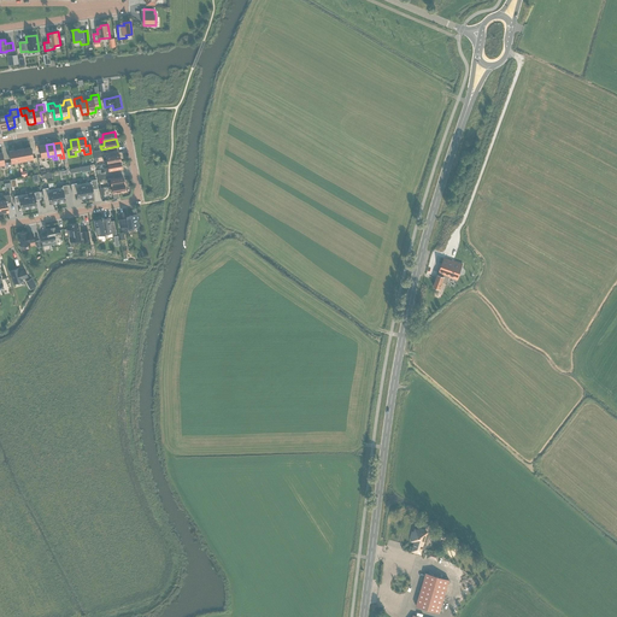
[(30,164),(34,163),(30,147),(23,150),(25,160),(30,160),(30,164)]
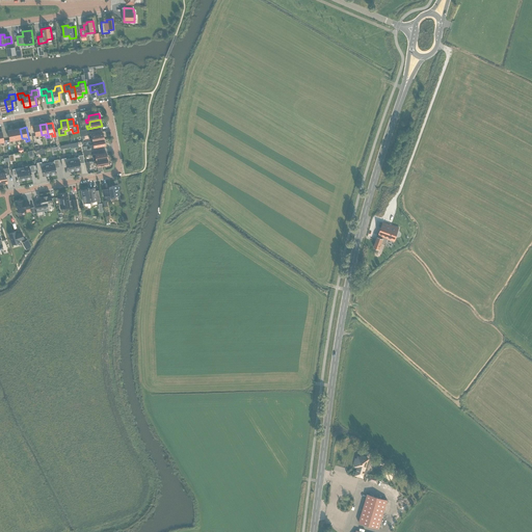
[(20,142),(23,141),(22,138),(20,129),(15,130),(16,139),(20,139),(20,142)]
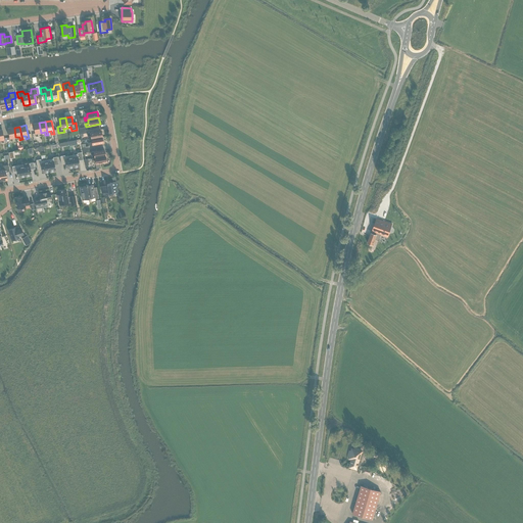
[(89,143),(89,145),(103,143),(102,137),(91,139),(92,142),(89,143)]
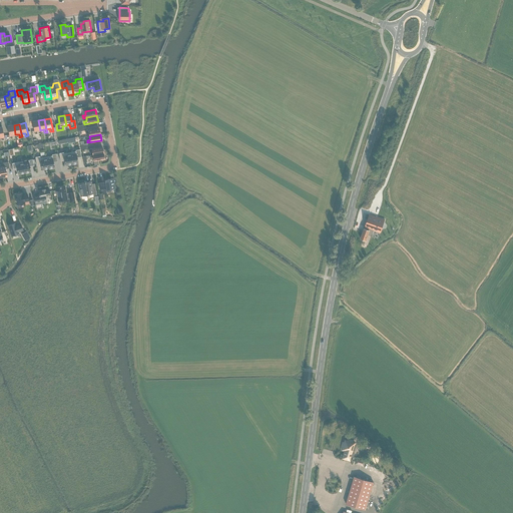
[(75,151),(70,152),(72,164),(78,163),(77,157),(81,157),(80,149),(75,150),(75,151)]
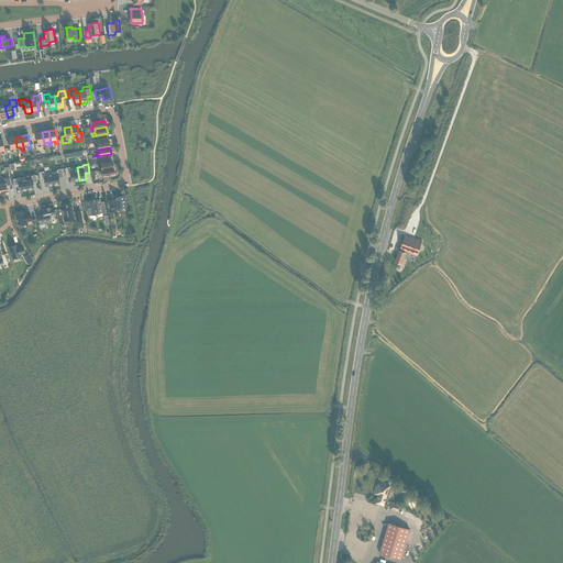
[(69,167),(65,168),(66,176),(72,176),(73,183),(79,180),(77,167),(70,168),(69,167)]
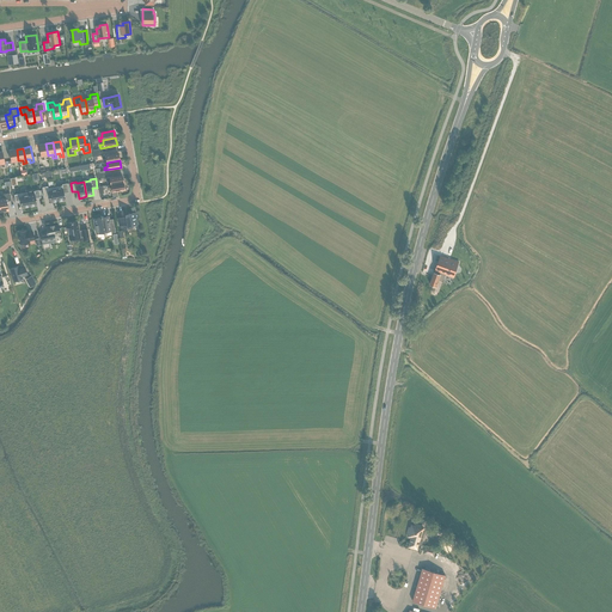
[(62,185),(55,187),(57,202),(65,201),(63,194),(69,193),(67,183),(62,184),(62,185)]
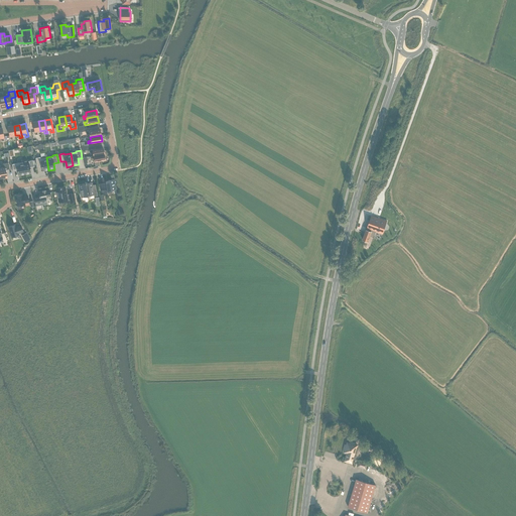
[(40,157),(35,158),(37,166),(41,165),(42,171),(48,170),(46,157),(40,159),(40,157)]
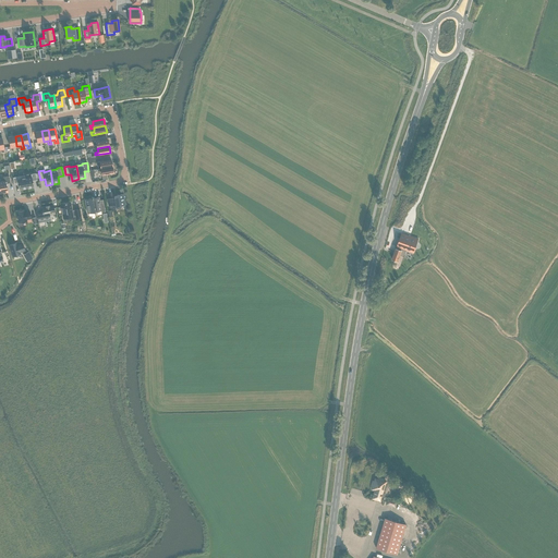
[(32,177),(25,178),(27,189),(34,187),(33,181),(37,180),(36,173),(31,174),(32,177)]
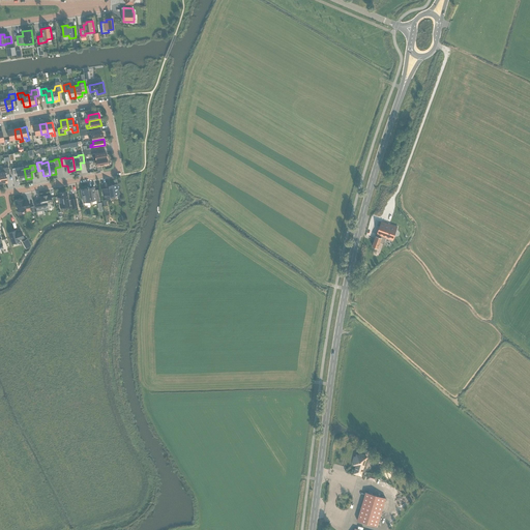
[(24,167),(12,169),(13,175),(18,174),(19,180),(26,179),(24,169),(24,167)]
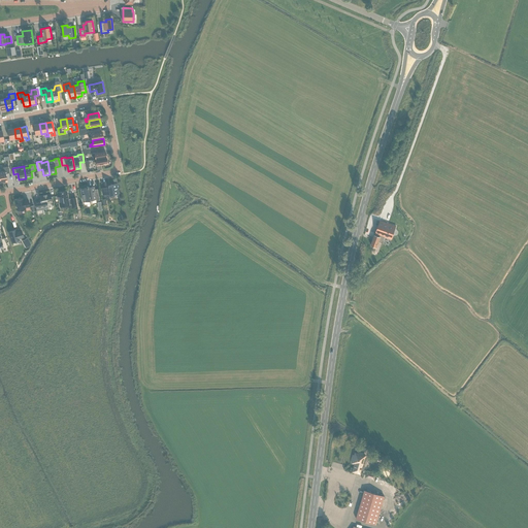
[(8,167),(3,168),(2,171),(0,171),(0,177),(1,184),(7,183),(5,174),(9,173),(8,167)]
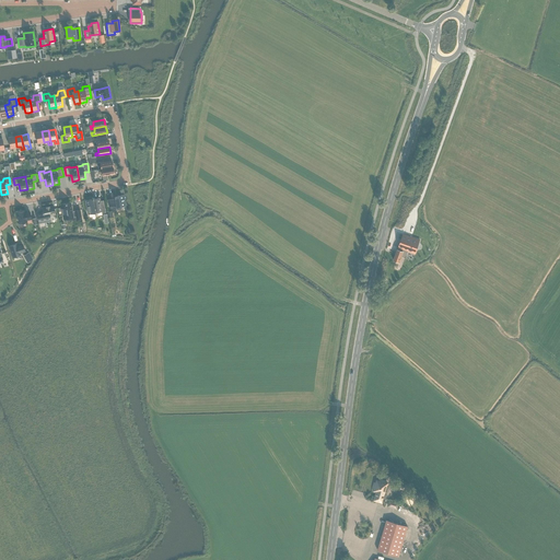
[(114,199),(108,200),(109,207),(116,206),(116,208),(126,206),(124,195),(114,197),(114,199)]
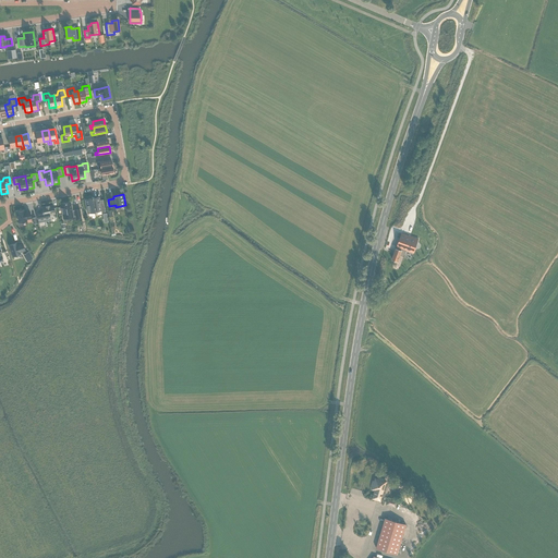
[(101,211),(101,213),(106,211),(104,199),(99,201),(99,197),(95,198),(94,197),(92,197),(93,198),(85,199),(87,214),(101,211)]
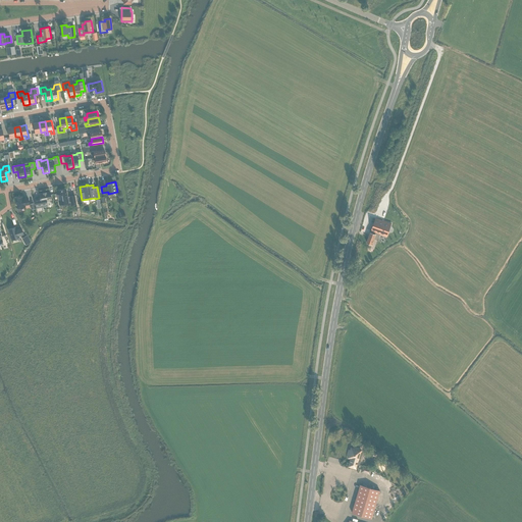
[(60,206),(68,204),(67,202),(70,202),(71,204),(75,204),(74,196),(67,197),(65,189),(57,191),(60,206)]
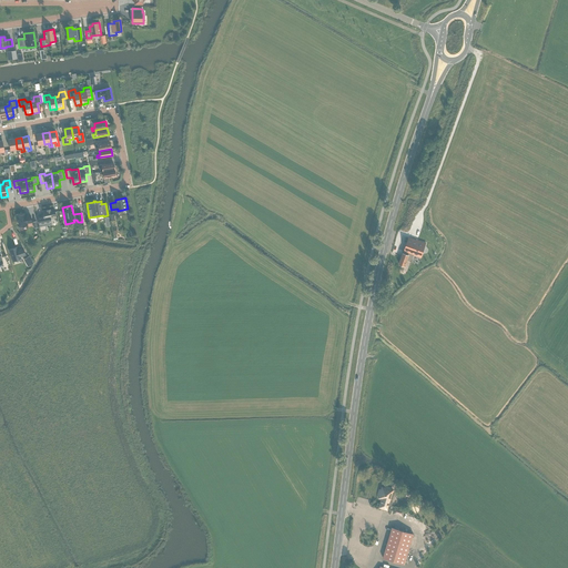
[(56,217),(54,209),(50,210),(50,209),(47,210),(42,211),(43,216),(38,217),(39,225),(51,223),(50,219),(56,217)]
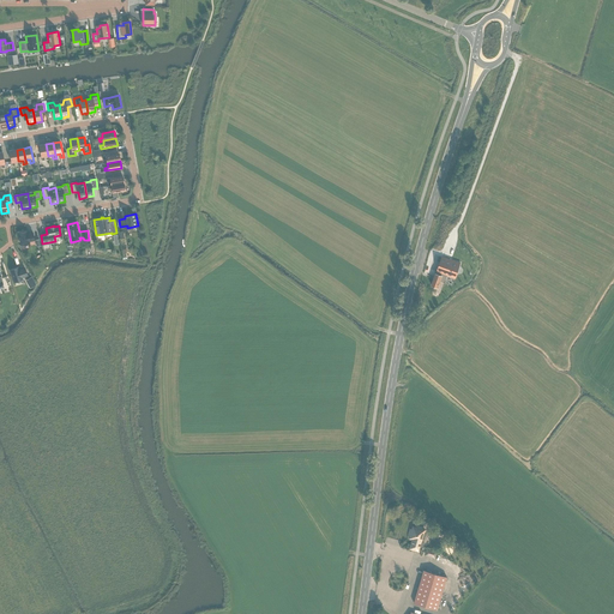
[(35,241),(32,233),(28,234),(28,232),(18,233),(20,245),(29,244),(29,241),(35,241)]
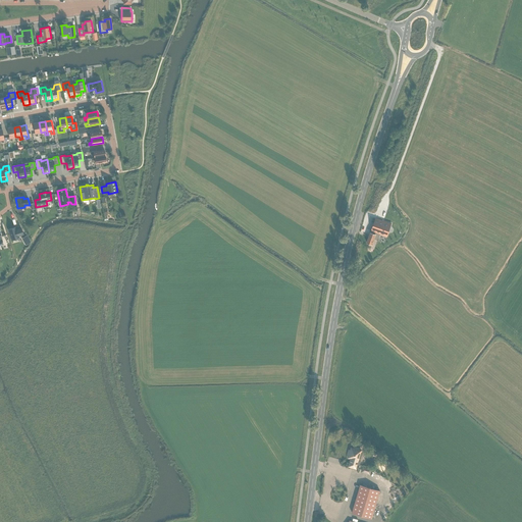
[(380,235),(386,237),(392,224),(376,218),(371,230),(372,231),(371,233),(370,232),(367,243),(369,244),(368,247),(373,249),(377,238),(378,239),(380,235)]
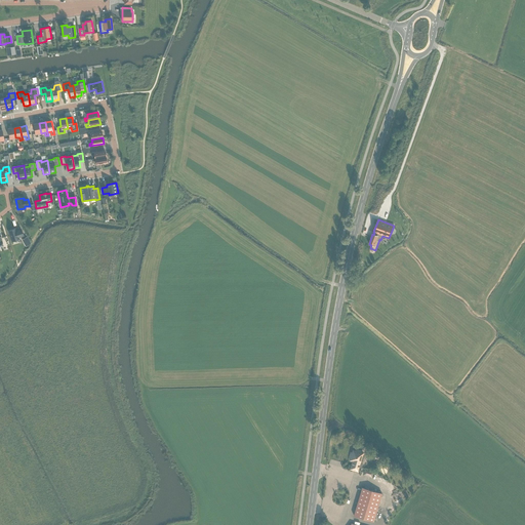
[(22,230),(16,231),(15,229),(8,231),(11,241),(19,239),(18,237),(24,236),(22,230)]
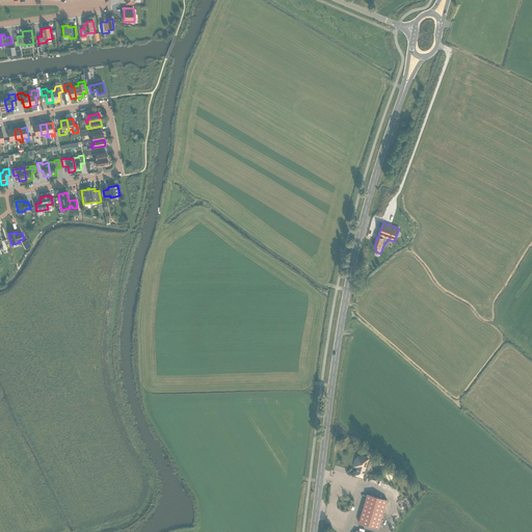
[(355,458),(354,463),(355,464),(354,467),(357,468),(355,475),(366,478),(368,471),(365,470),(366,468),(368,468),(369,462),(368,462),(368,459),(366,458),(366,457),(361,455),(361,457),(357,456),(357,459),(355,458)]
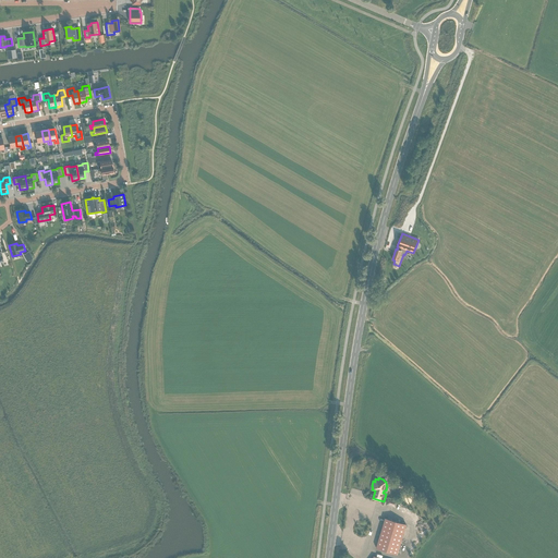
[(388,498),(386,505),(396,508),(398,501),(388,498)]
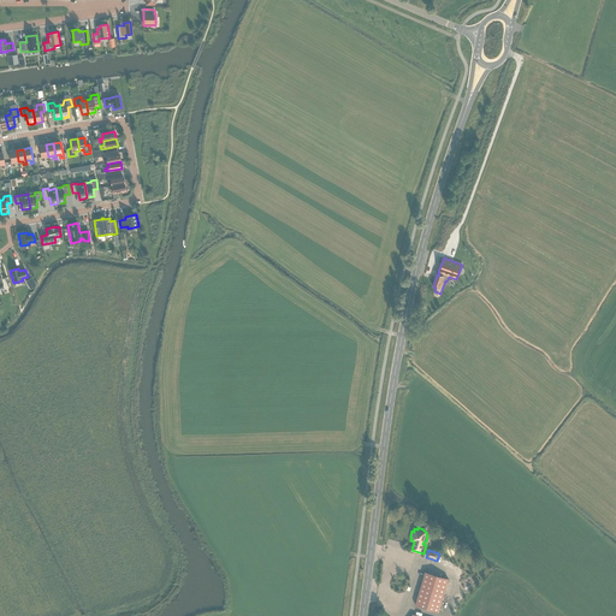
[(425,573),(415,605),(438,612),(448,579),(425,573)]
